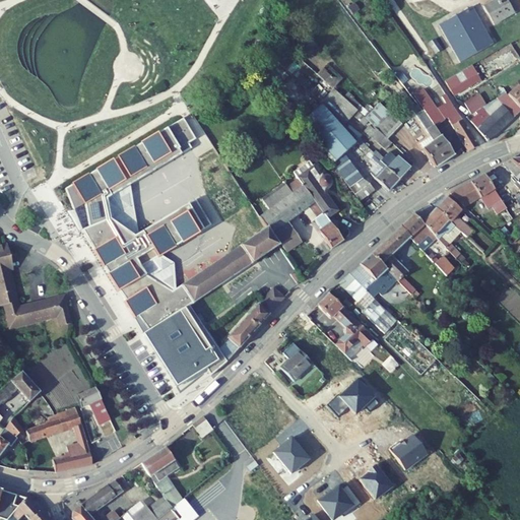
[(494,25),(515,13),(507,0),(494,0),(483,6),(494,25)]
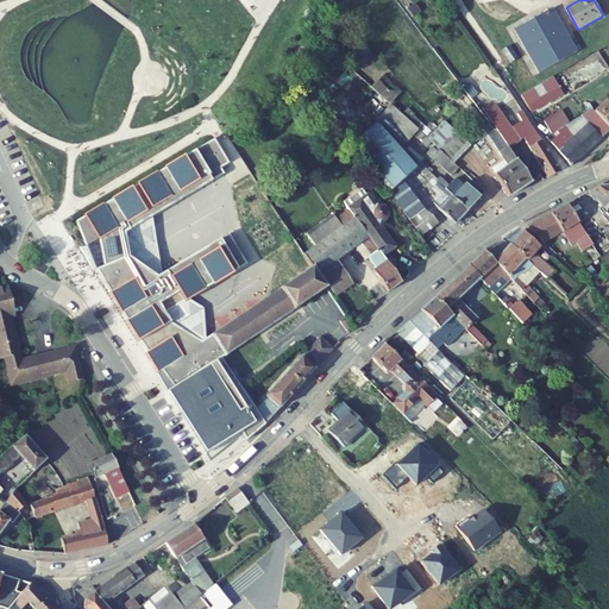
[(576,52),(552,8),(515,30),(540,74),(576,52)]
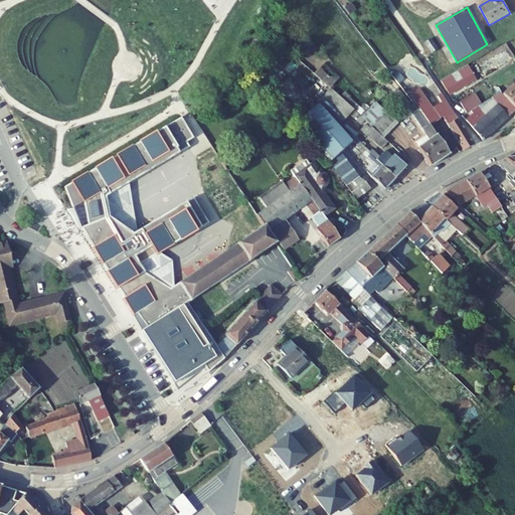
[(424,43),(432,53),(438,49),(431,39),(424,43)]
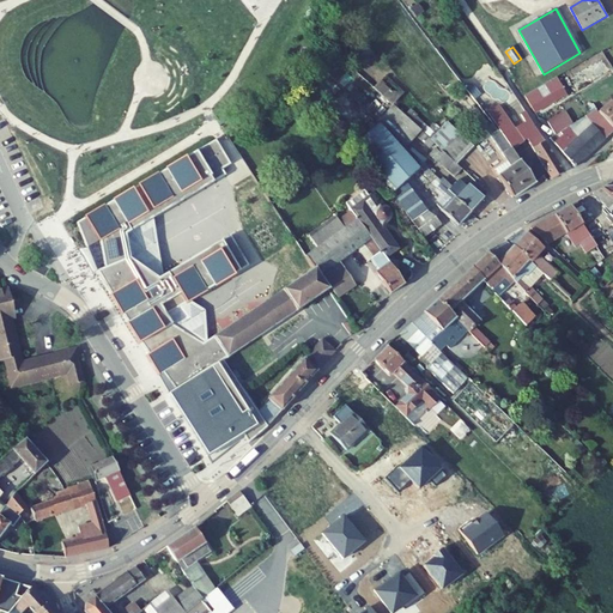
[(525,96),(534,113),(565,93),(556,78),(528,93),(525,96)]
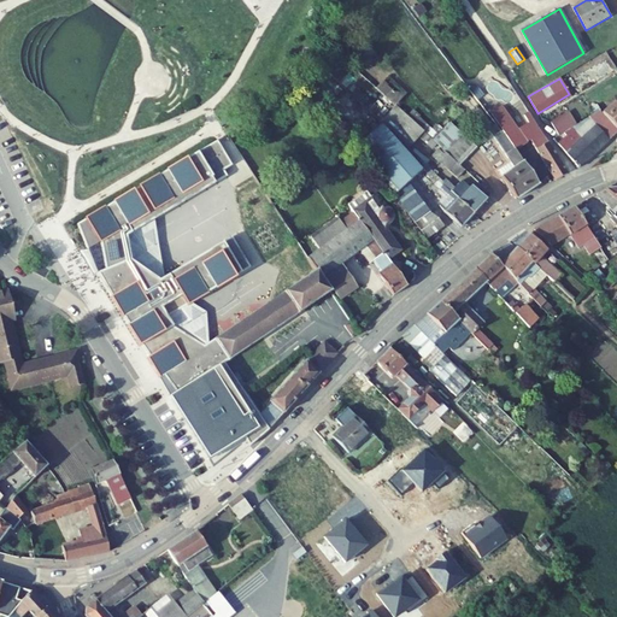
[(474,94),(479,100),(485,95),(480,89),(474,94)]
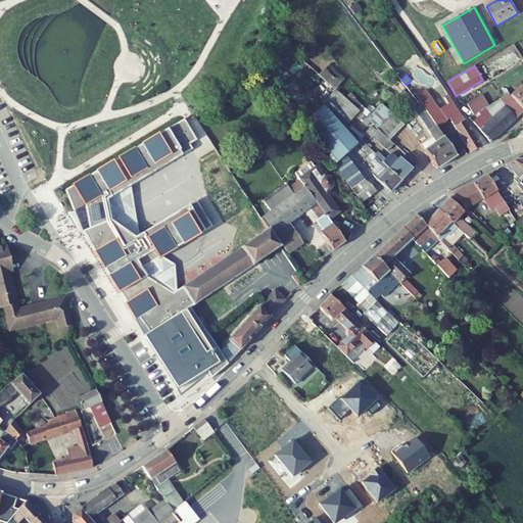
[(522,85),(521,87),(511,96),(522,109),(522,85)]
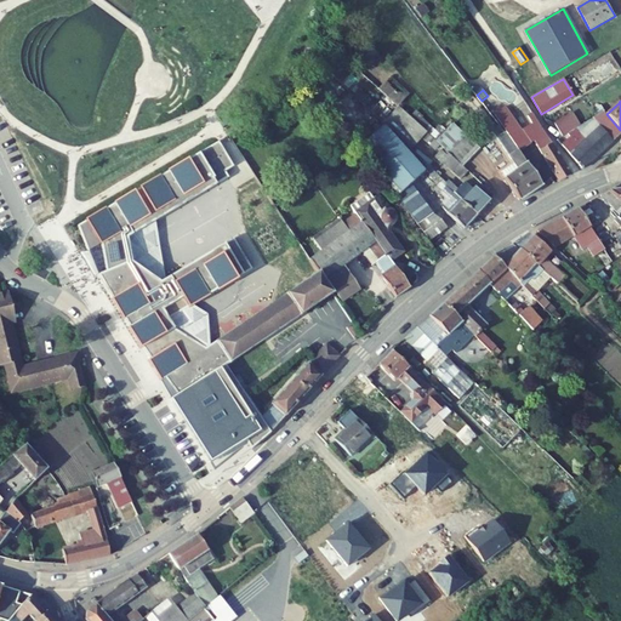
[(422,138),(427,134),(410,118),(398,107),(382,124),(411,151),(422,138)]
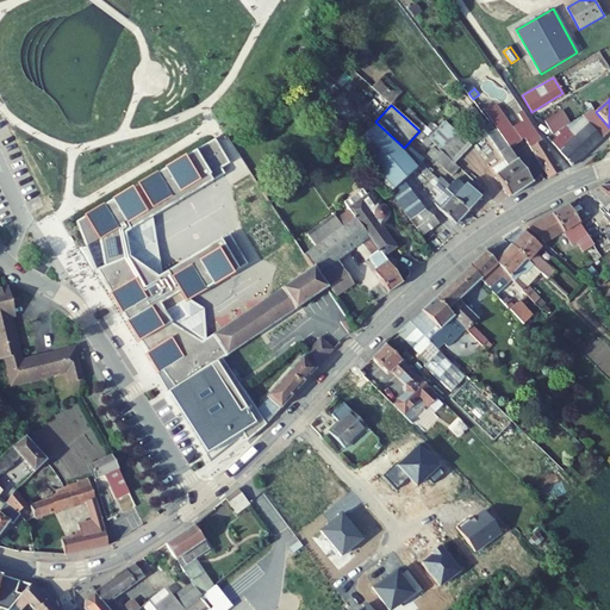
[(524,139),(548,179),(561,172),(547,149),(540,137),(528,119),(523,112),(518,114),(523,122),(512,129),(509,124),(498,109),(492,109),(484,113),(497,130),(510,149),(524,139)]
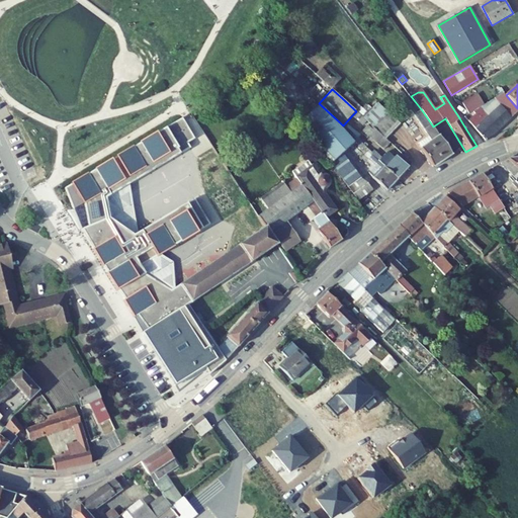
[(363,118),(368,113),(346,93),(342,98),(356,111),(359,114),(363,118)]
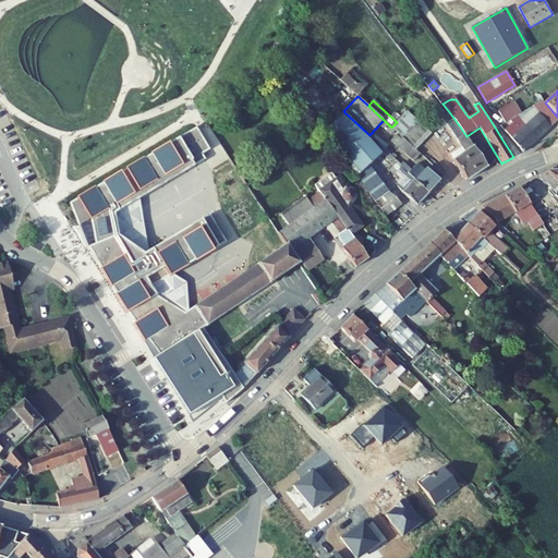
[(544,100),(520,114),(506,123),(500,126),(523,153),(544,133),(557,120),(557,117),(545,102),(544,100)]
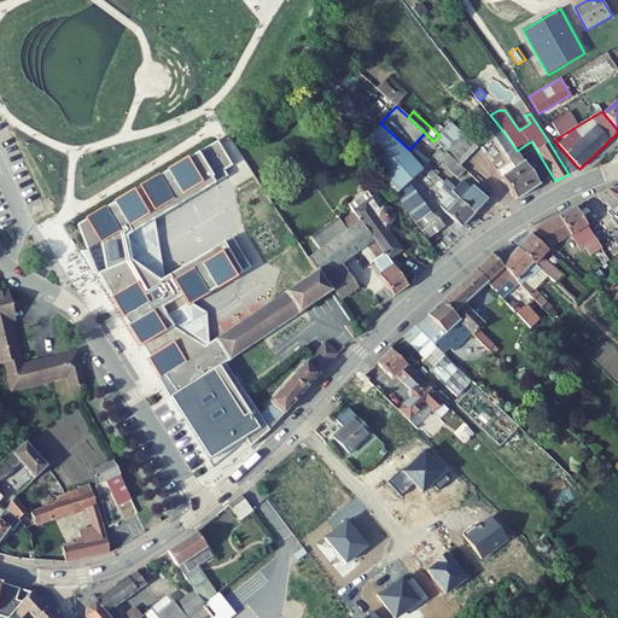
[(560,136),(576,127),(567,114),(552,123),(560,136)]
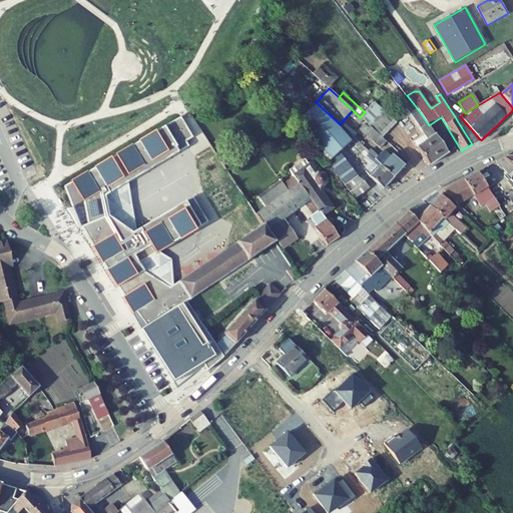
[(316,102),(296,120),(318,149),(328,163),(340,152),(352,142),(355,138),(340,124),(316,102)]
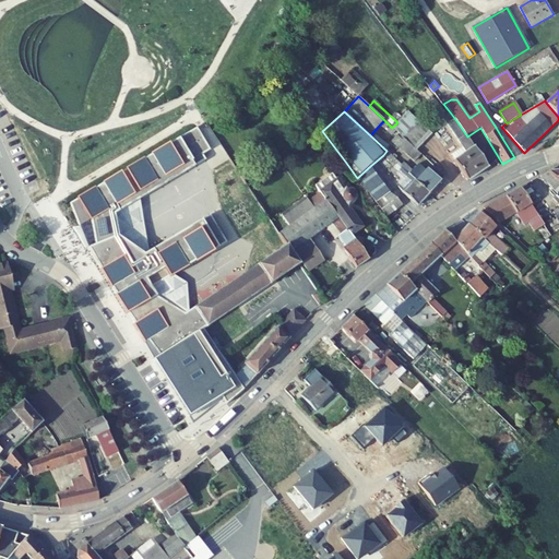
[(400,135),(416,118),(407,111),(397,122),(392,128),(395,131),(400,134),(400,135)]
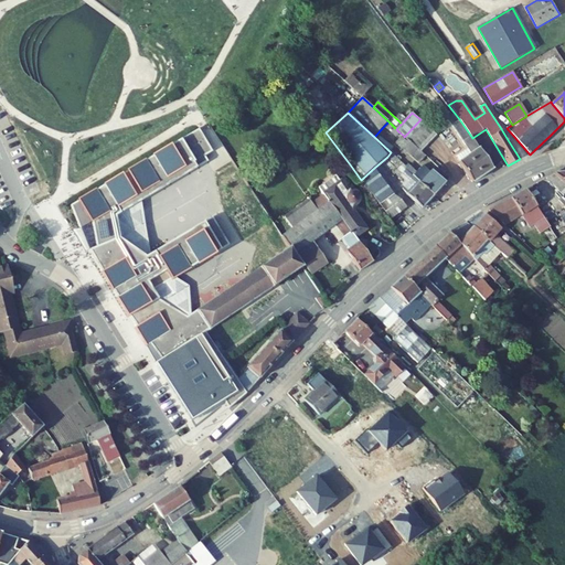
[(454,114),(448,119),(452,126),(468,148),(464,150),(456,156),(459,161),(459,162),(472,182),(493,169),(472,138),(460,120),(454,114)]
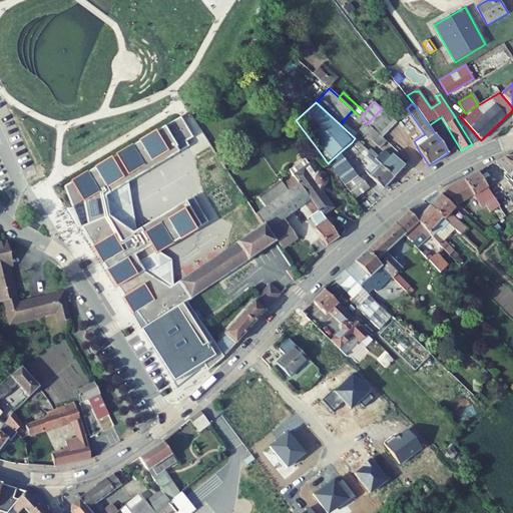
[(383,138),(397,122),(382,108),(367,124),(383,138)]
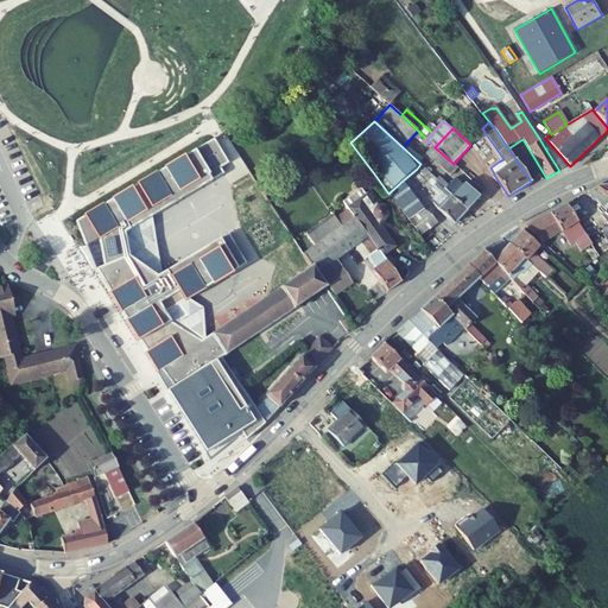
[(426,139),(422,134),(417,139),(426,147),(430,143),(426,139)]
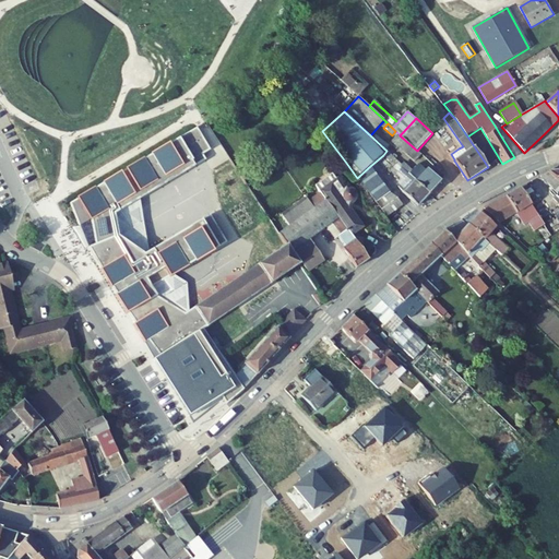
[(448,125),(444,127),(459,149),(463,146),(448,125)]
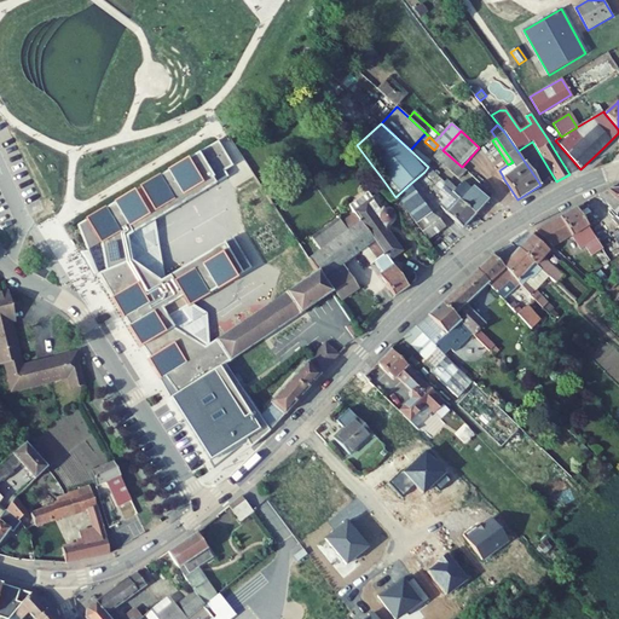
[(218,144),(79,229),(94,279),(209,466),(218,461),(248,441),(252,446),(268,432),(225,364),(213,343),(208,345),(206,314),(195,308),(252,270),(235,237),(165,281),(154,223),(229,180),(224,172),(231,167),(218,144)]
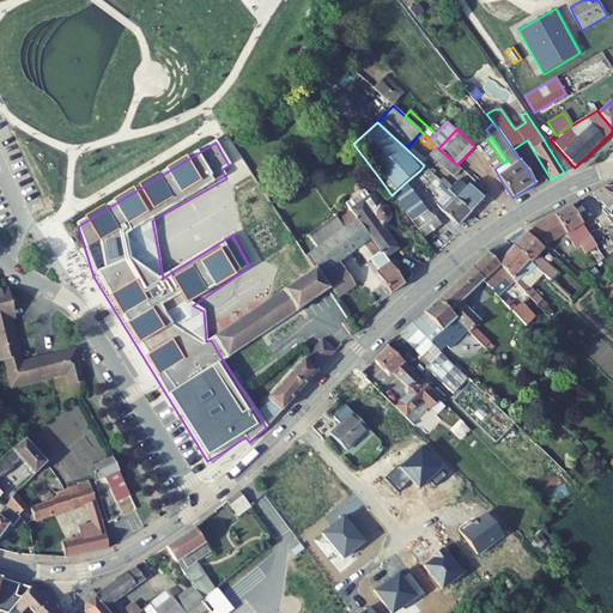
[(455,177),(462,169),(457,165),(438,149),(438,147),(428,157),(435,163),(436,161),(455,177)]
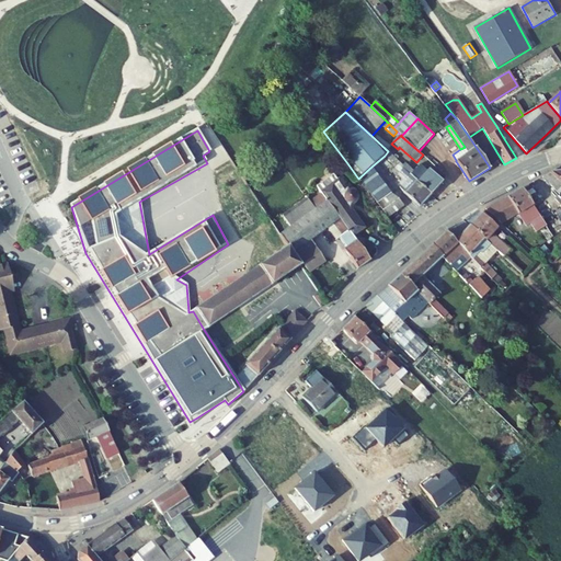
[(392,171),(397,175),(399,173),(402,170),(404,167),(403,165),(388,151),(385,156),(396,168),(392,171)]
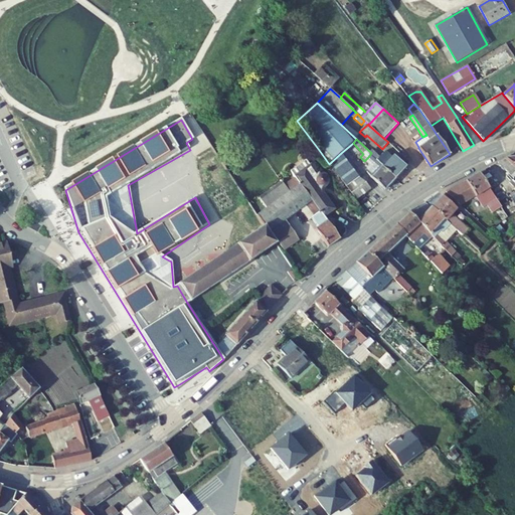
[(395,179),(405,167),(393,156),(392,157),(385,151),(379,157),(372,150),(370,152),(371,153),(369,156),(395,179)]
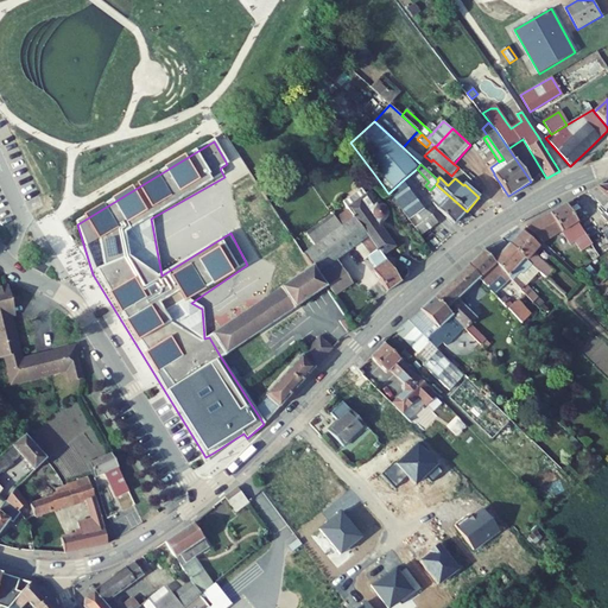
[(424,209),(403,181),(388,194),(409,221),(424,209)]
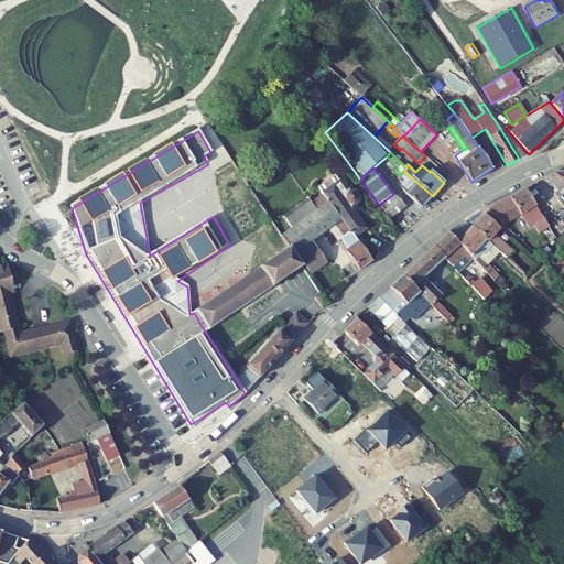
[(421,208),(433,196),(404,171),(401,174),(409,181),(402,188),(407,194),(421,208)]
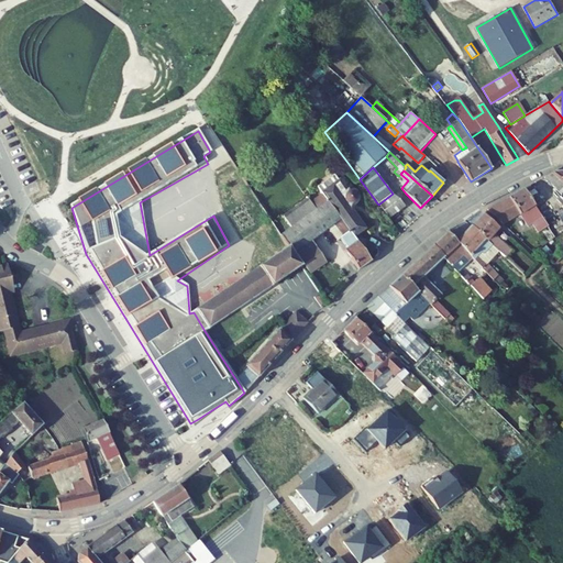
[(552,173),(553,174),(562,184),(562,170),(553,173),(552,173)]
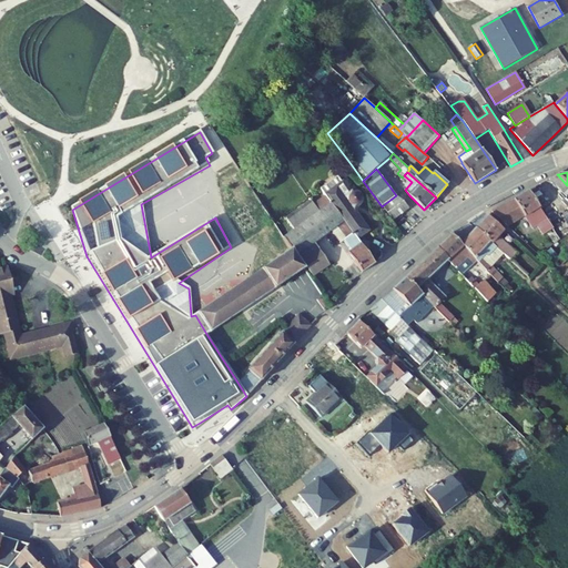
[(550,180),(567,196),(567,194),(567,185),(558,175),(550,180)]
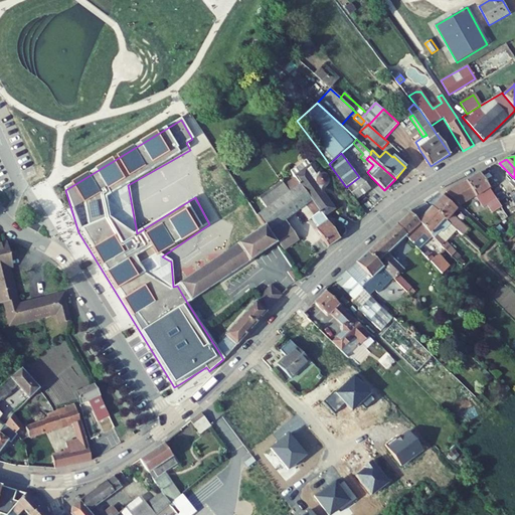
[(291,171),(295,177),(311,166),(306,160),(291,171)]
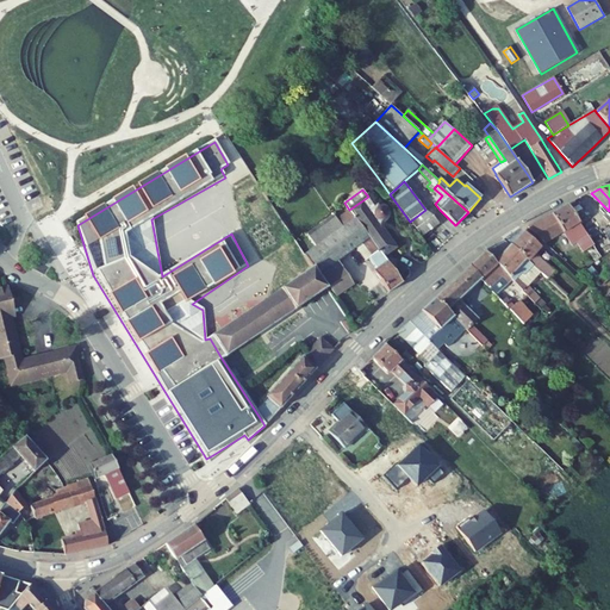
[(396,249),(380,228),(381,223),(384,221),(385,221),(386,219),(386,218),(387,216),(387,215),(387,213),(387,212),(386,210),(385,209),(384,207),(383,207),(381,206),(380,206),(379,206),(378,205),(375,207),(368,197),(349,210),(355,218),(384,257),(396,249)]
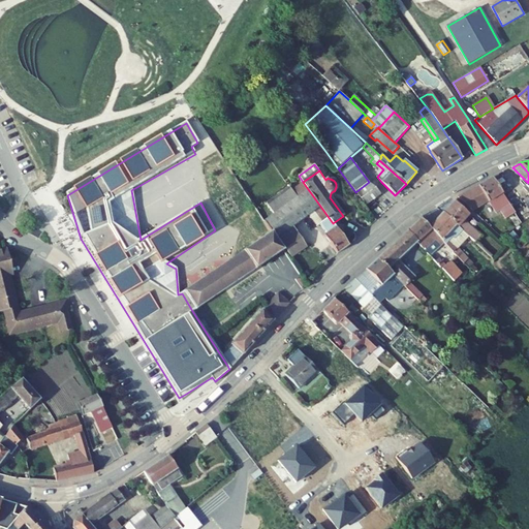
[(459,197),(473,212),(489,201),(496,213),(500,211),(505,219),(515,213),(502,194),(503,193),(493,178),(479,186),(470,190),(459,195),(459,197)]
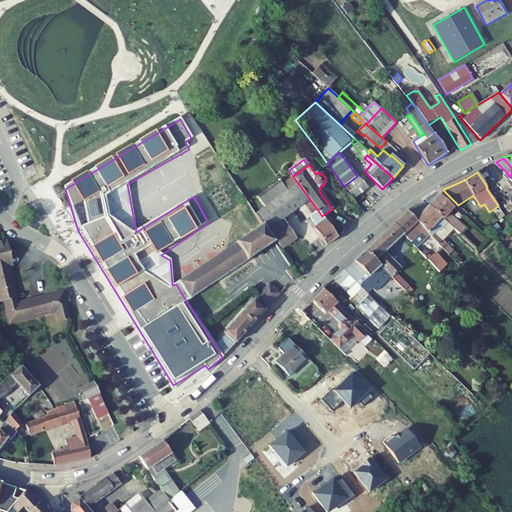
[(289,179),(294,186),(298,183),(293,176),(289,179)]
